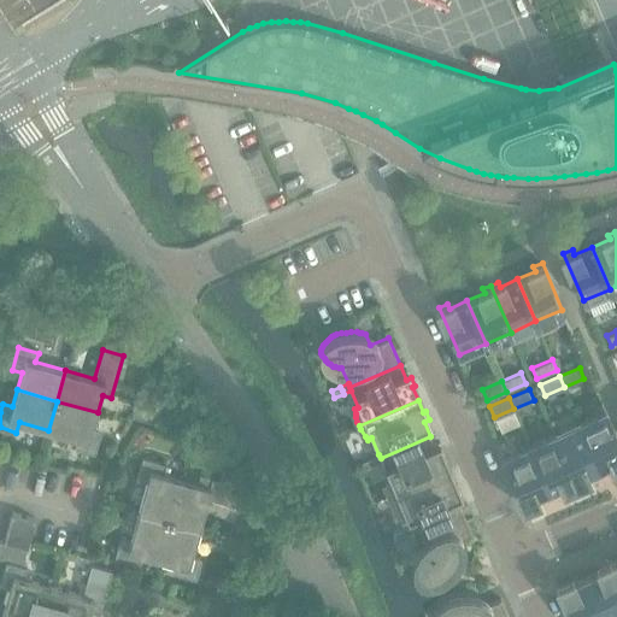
[(93,429),(98,412),(57,401),(48,430),(77,439),(75,450),(95,454),(101,432),(93,429)]
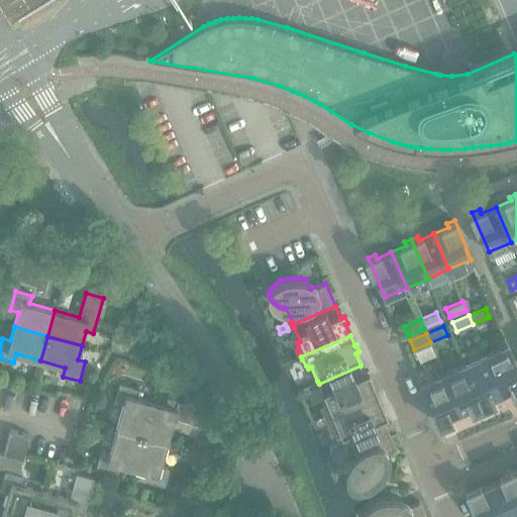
[(516,366),(509,346),(487,355),(502,392),(512,387),(514,392),(516,391),(516,366)]
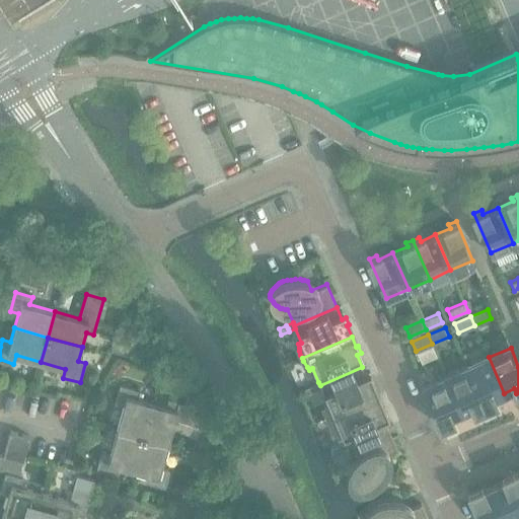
[(489,399),(504,393),(489,357),(467,366),(484,405),(491,403),(489,399)]
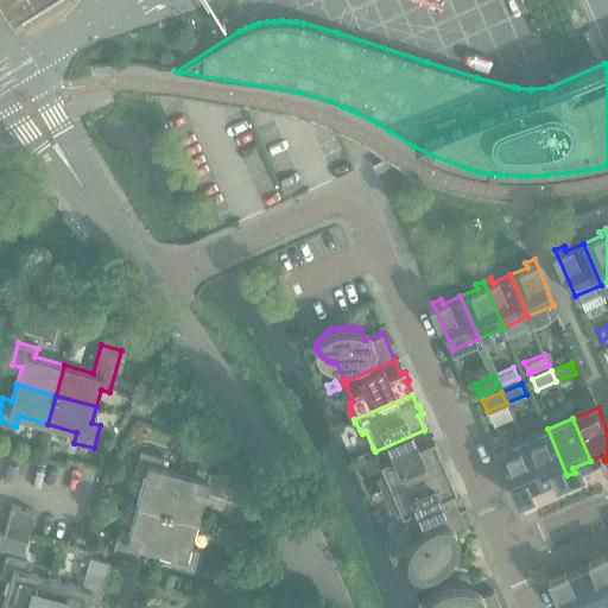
[(559,479),(567,475),(548,429),(523,441),(540,482),(558,474),(559,479)]
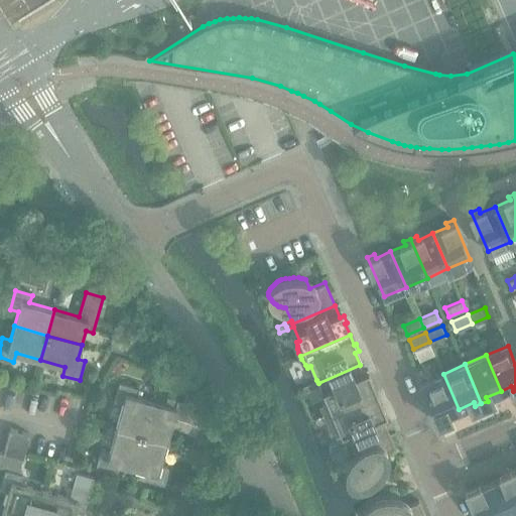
[(369,375),(365,377),(360,365),(318,383),(316,380),(309,383),(311,386),(312,389),(319,386),(326,399),(321,401),(323,405),(324,408),(325,411),(326,414),(375,393),(370,383),(372,382),(369,375)]
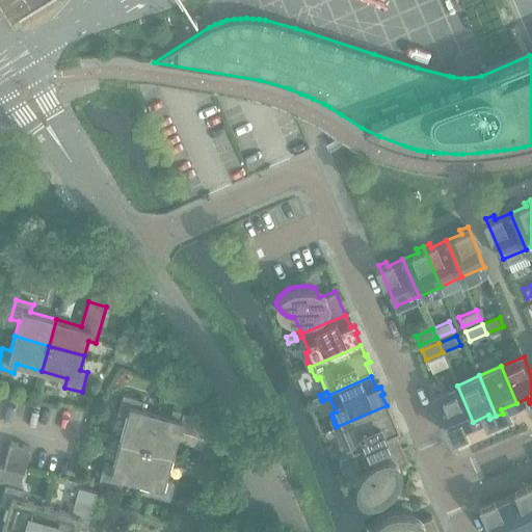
[(457,428),(473,422),(457,386),(434,395),(452,435),(459,432),(457,428)]
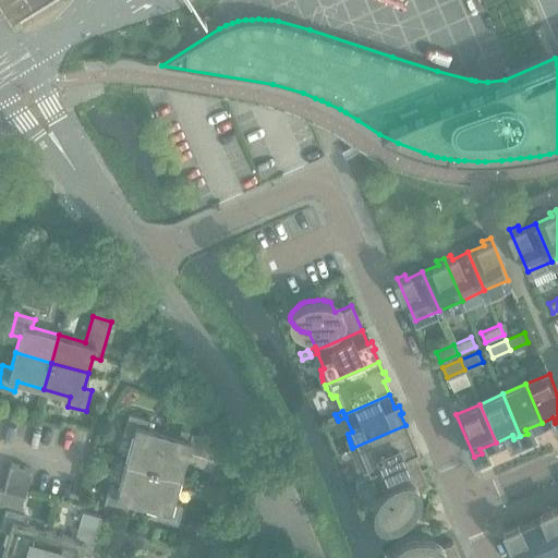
[(148,427),(150,421),(130,414),(124,433),(133,435),(126,461),(154,470),(164,433),(148,427)]
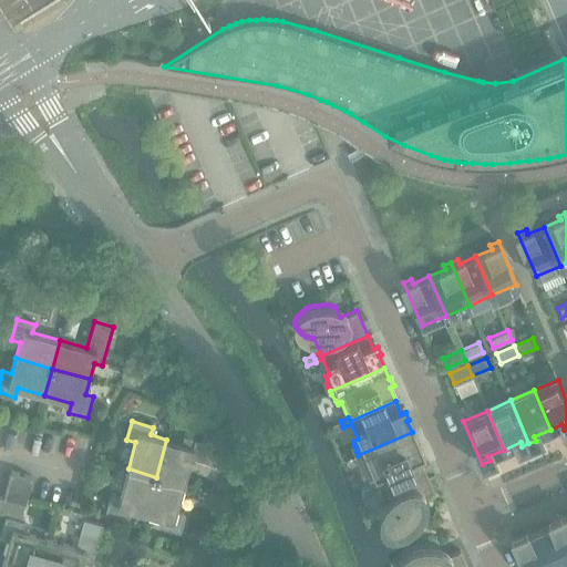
[(343,428),(342,424),(340,421),(332,424),(336,431),(343,428)]
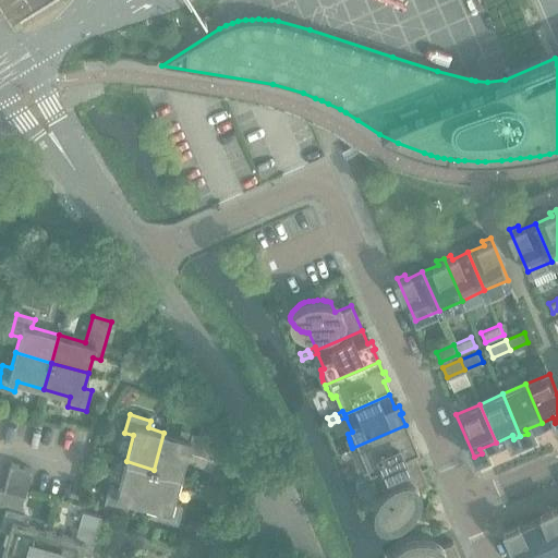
[(412,436),(410,437),(405,425),(352,448),(353,451),(355,455),(358,458),(360,461),(364,460),(371,475),(372,478),(417,459),(411,445),(415,444),(412,436)]
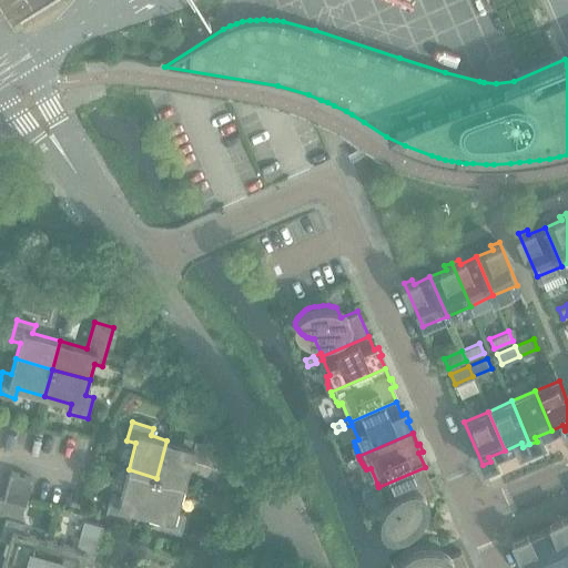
[(219,466),(224,448),(184,437),(182,445),(166,440),(156,478),(184,486),(192,459),(219,466)]
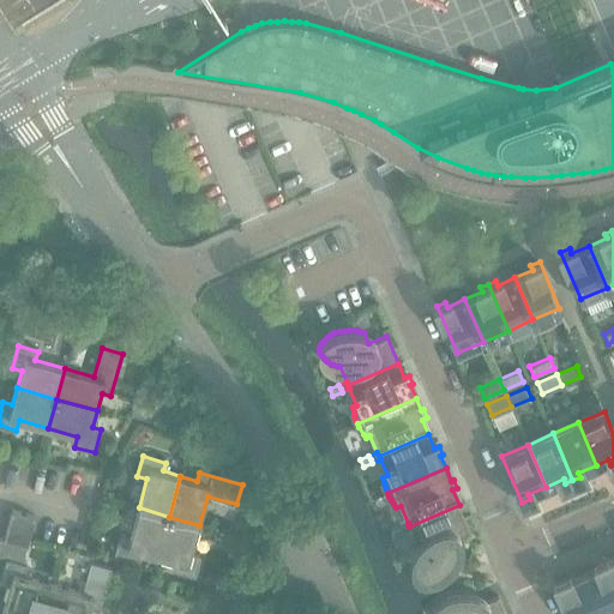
[(453,540),(470,533),(459,505),(409,527),(408,523),(399,527),(401,530),(402,533),(410,529),(417,545),(415,547),(414,548),(413,549),(411,552),(410,554),(410,557),(410,559),(410,560),(410,563),(411,565),(411,566),(413,569),(415,571),(416,571),(419,573),(420,573),(423,575),(426,575),(428,575),(433,573),(435,572),(438,572),(441,570),(444,569),(447,565),(450,563),(453,559),(456,555),(458,551),(453,540)]
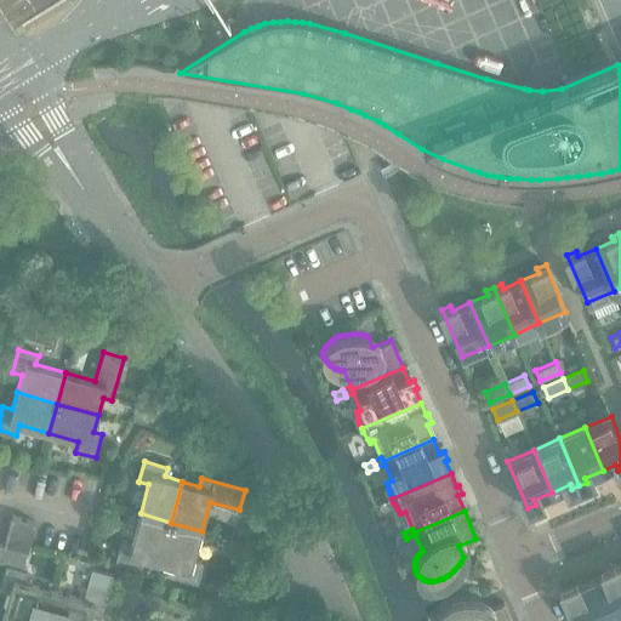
[(160,563),(171,523),(141,513),(140,518),(132,543),(123,541),(118,562),(141,568),(143,558),(160,563)]
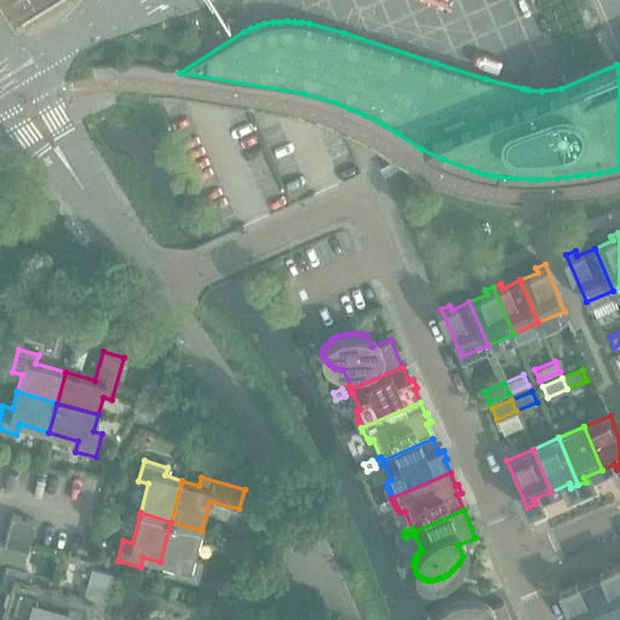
[(27,550),(34,522),(12,516),(4,545),(26,551),(26,550),(27,550)]
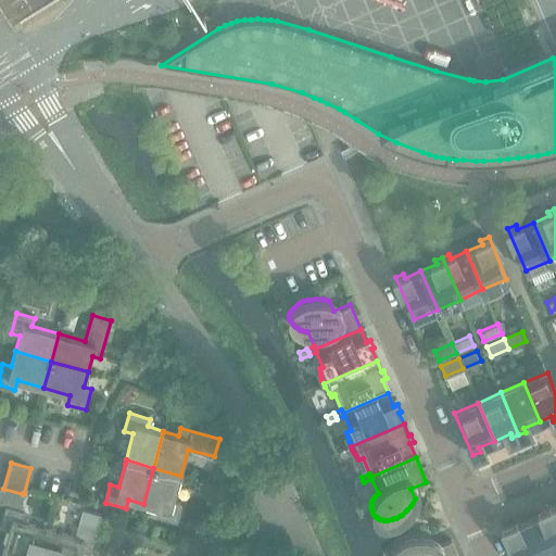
[(174,502),(180,476),(153,468),(143,504),(159,508),(156,517),(177,522),(182,504),(174,502)]
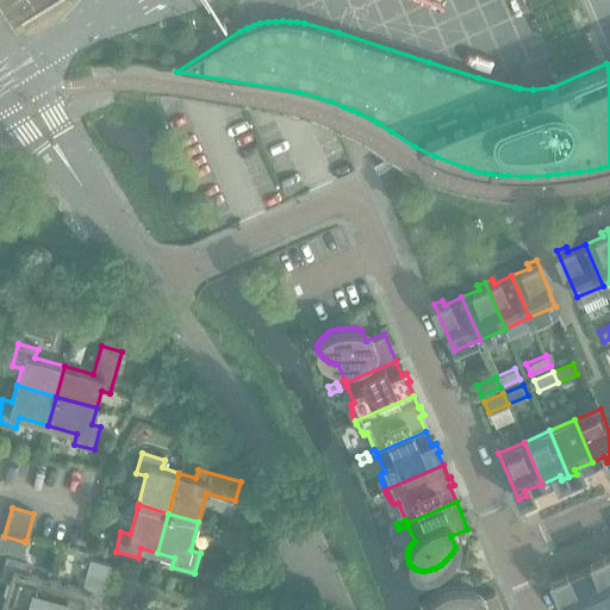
[(399,529),(398,527),(397,523),(388,527),(391,534),(399,529)]
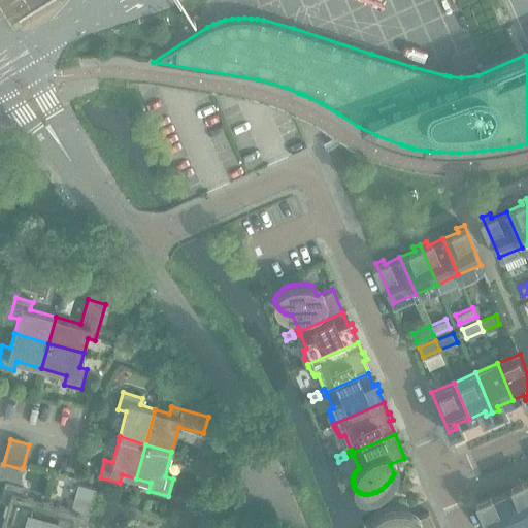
[(194,458),(190,471),(207,476),(211,463),(194,458)]
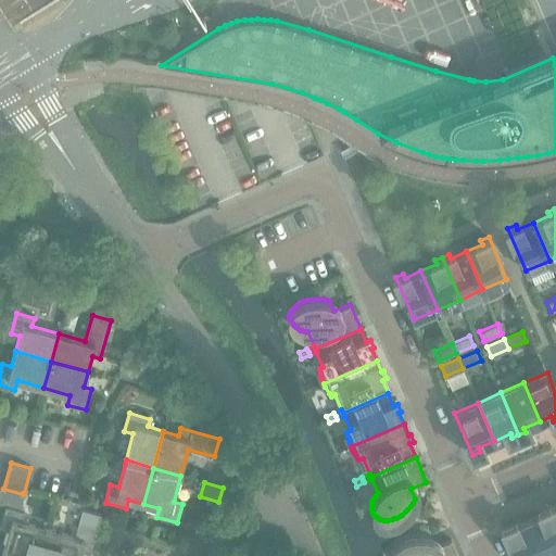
[(23,494),(3,489),(0,487),(0,501),(20,506),(24,493),(23,493),(23,494)]
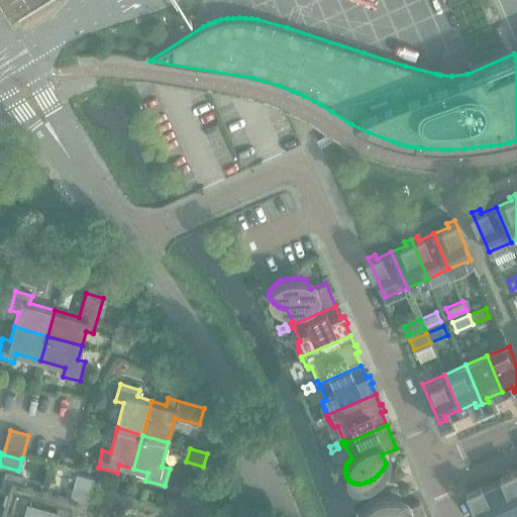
[(505,516),(512,516),(516,515),(516,485),(511,471),(505,474),(506,478),(492,484),(505,516)]
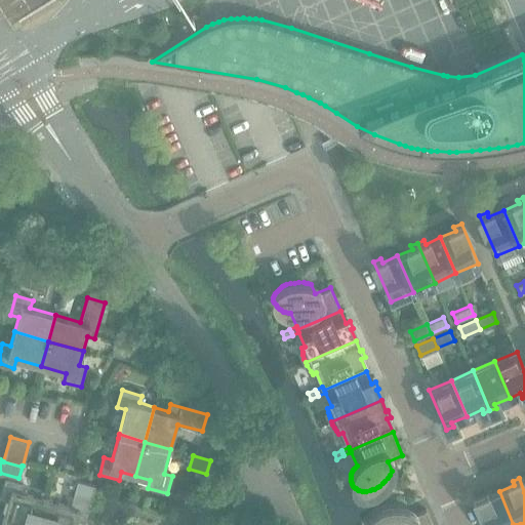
[(21,492),(23,485),(6,480),(1,499),(8,501),(4,517),(35,524),(38,524),(46,499),(21,492)]
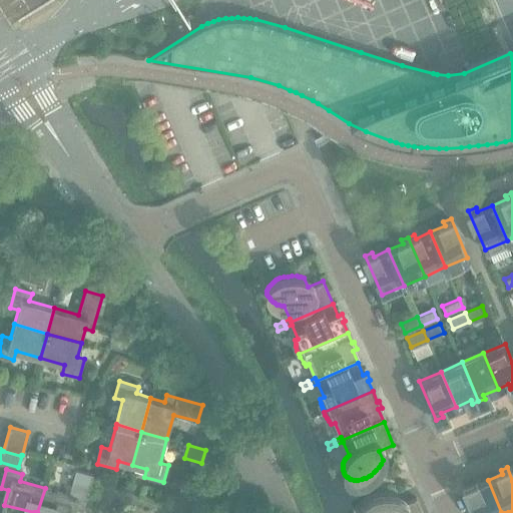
[(82,511),(92,475),(76,471),(68,495),(45,488),(37,512),(74,512),(76,509),(82,511)]
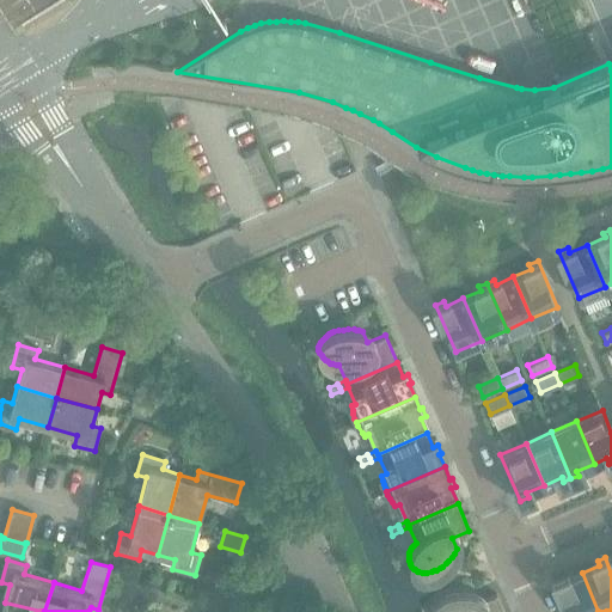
[(567,611),(598,611),(582,573),(564,580),(563,576),(554,580),(567,611)]
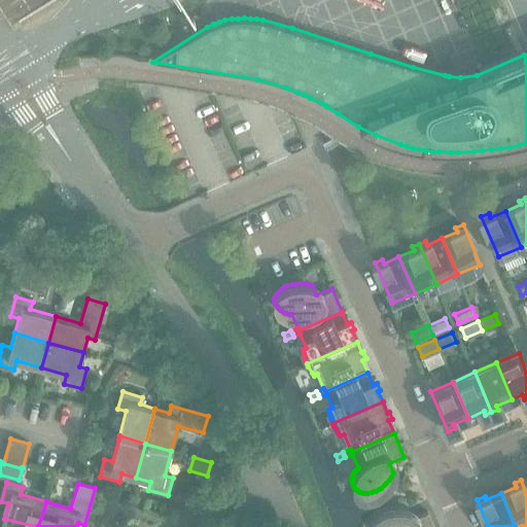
[(405,507),(401,506),(399,506),(396,506),(393,506),(381,510),(379,511),(378,511),(375,513),(374,515),(373,516),(372,518),(371,521),(371,523),(371,524),(371,525),(372,526),(434,526),(427,512),(413,518),(409,508),(405,507)]
